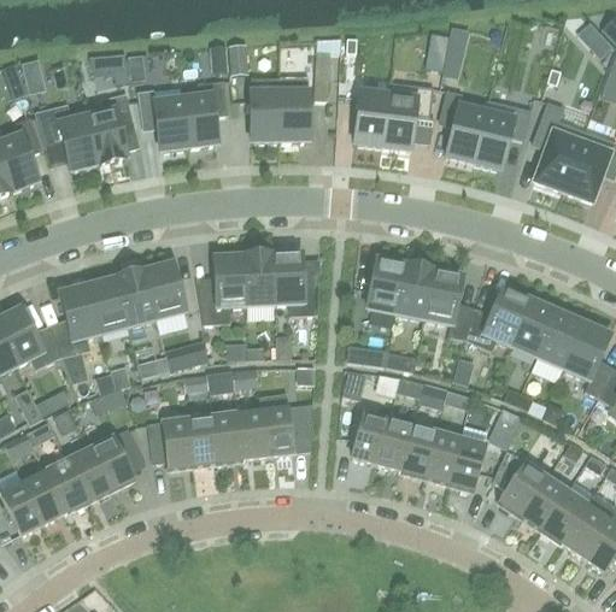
[(599,58),(611,47),(602,36),(590,47),(599,58)]
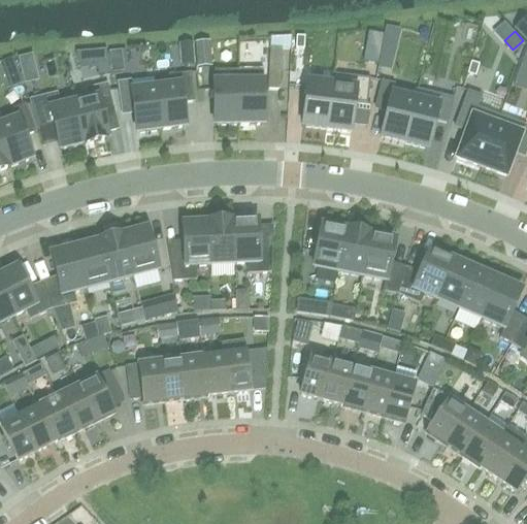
[(291,37),(291,50),(299,50),(299,37),(291,37)]
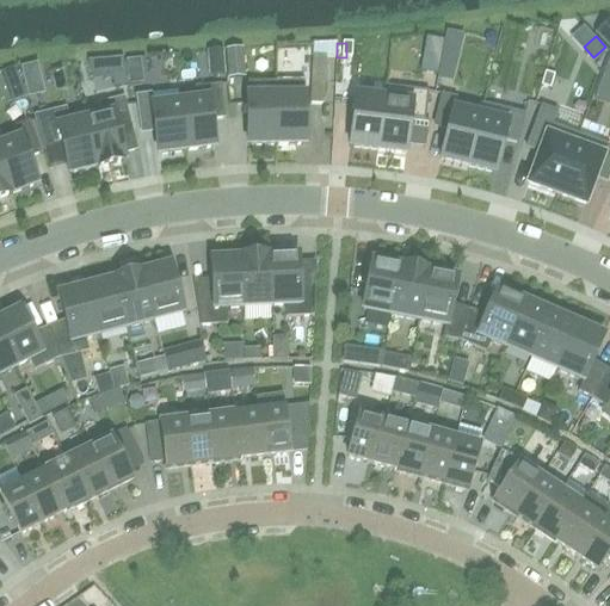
[(454,63),(456,53),(442,50),(441,61),(454,63)]
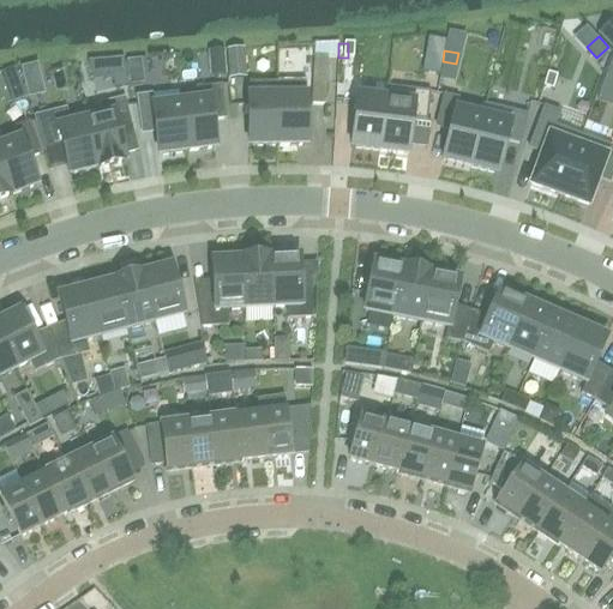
[(314,53),(312,100),(326,101),(329,53),(314,53)]
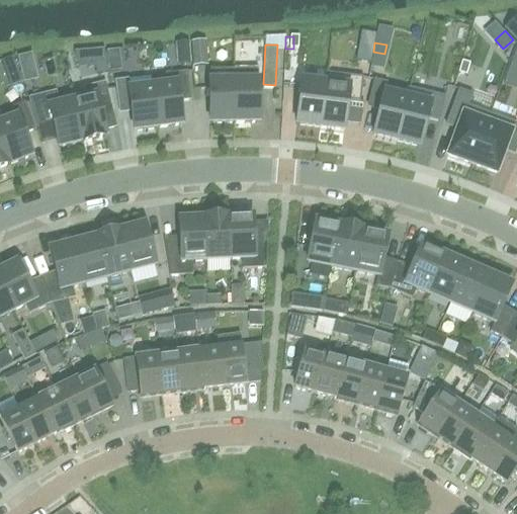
[(104,46),(90,47),(93,61),(95,70),(107,68),(104,46)]
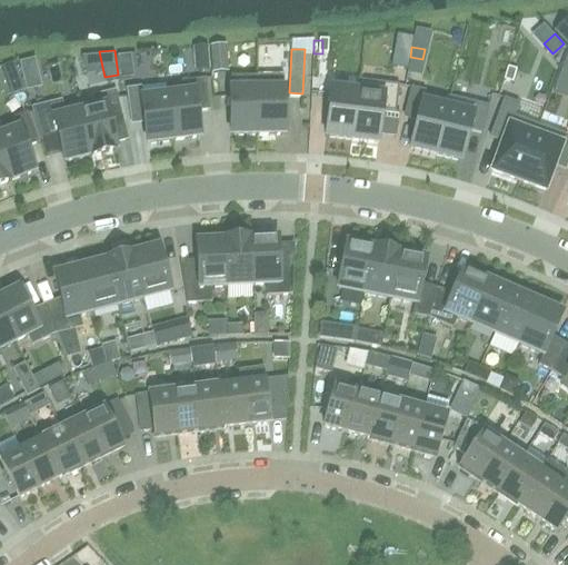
[(133,72),(130,50),(117,51),(120,75),(133,72)]
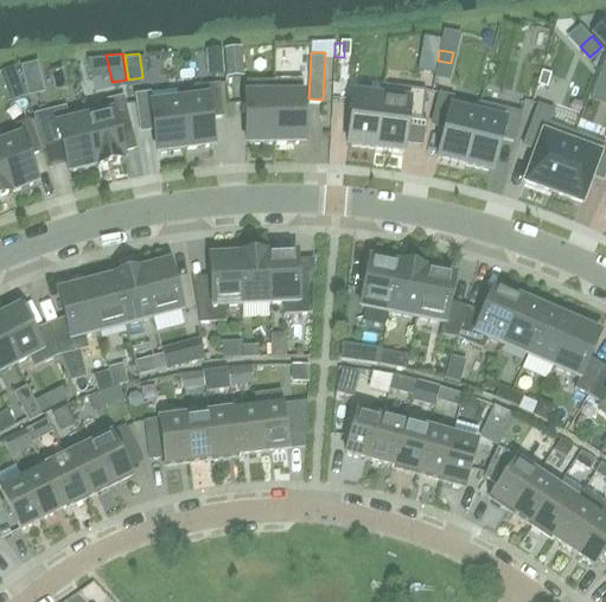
[(420,55),(419,66),(435,69),(437,58),(420,55)]
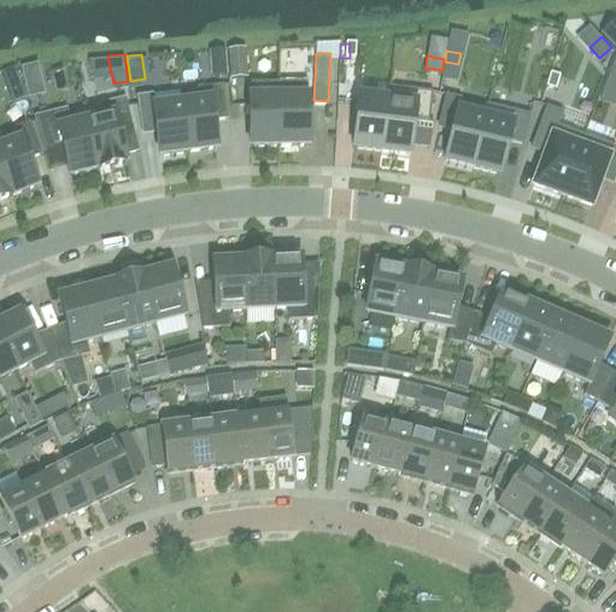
[(226,59),(210,60),(211,72),(227,71),(226,59)]
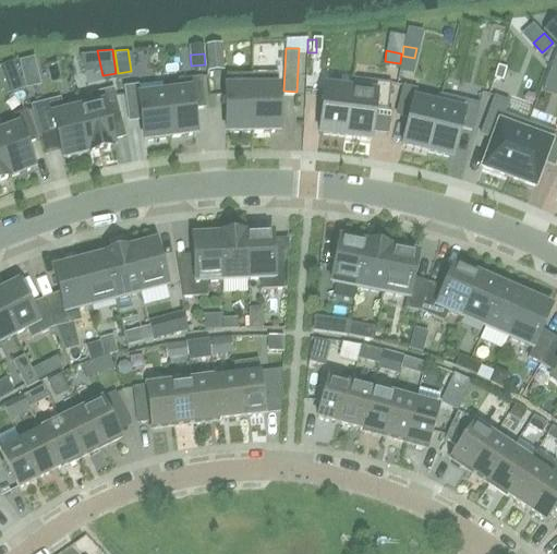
[(221,58),(206,59),(207,68),(222,67),(221,58)]
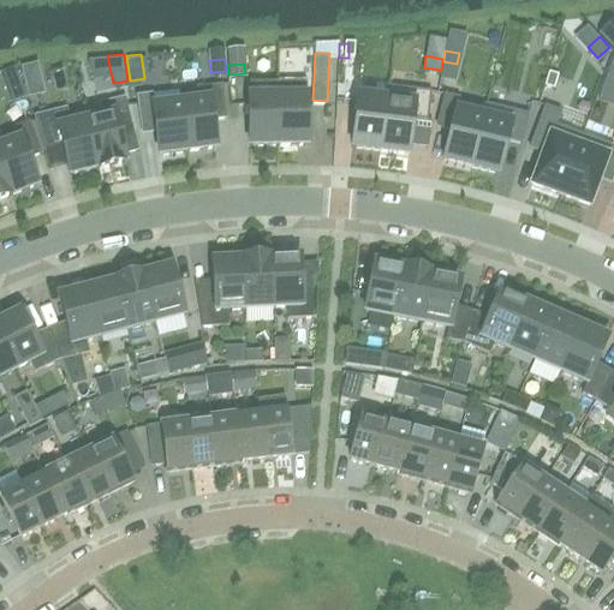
[(558,71),(548,69),(544,82),(554,84),(558,71)]
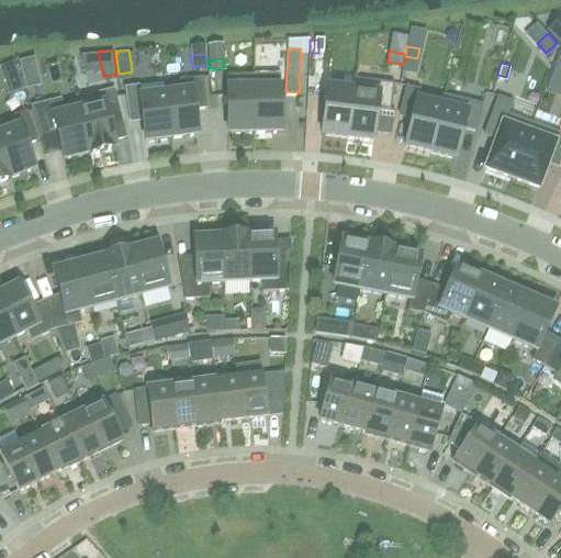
[(280,69),(254,70),(255,129),(280,129),(280,82),(280,69)]
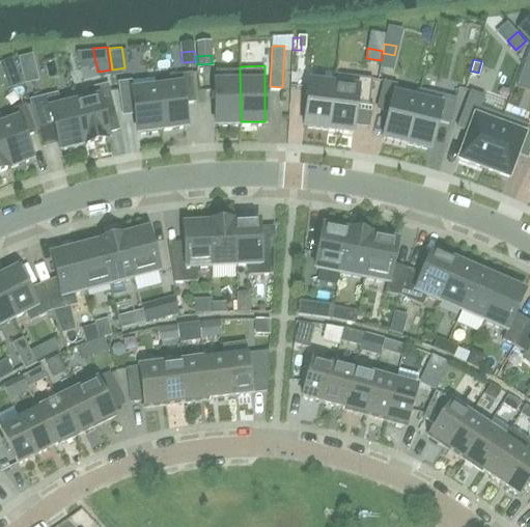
[(240,66),(215,66),(216,122),(241,121),(240,66)]
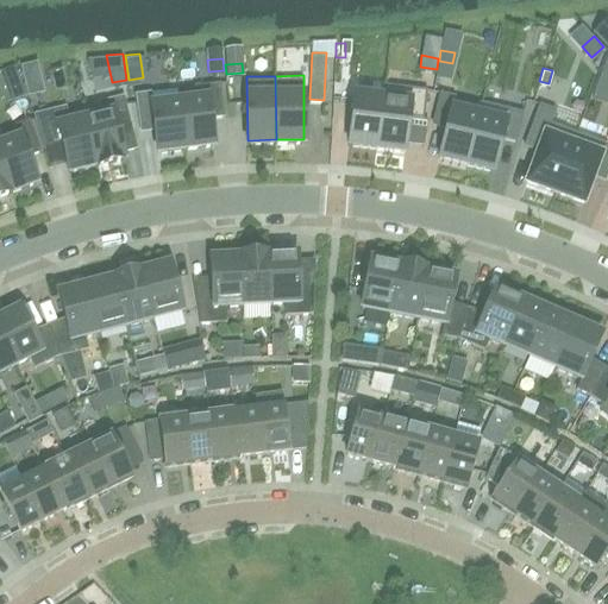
[(214,143),(211,115),(225,113),(220,80),(194,83),(195,94),(180,96),(186,146),(214,143)]
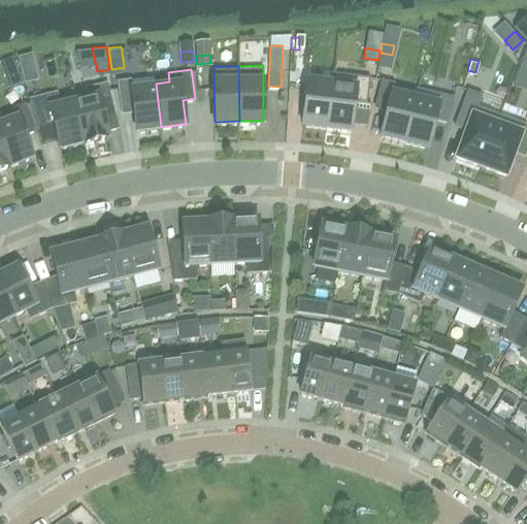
[(332,80),(326,126),(351,129),(355,99),(367,100),(370,75),(332,70),(331,80),(332,80)]
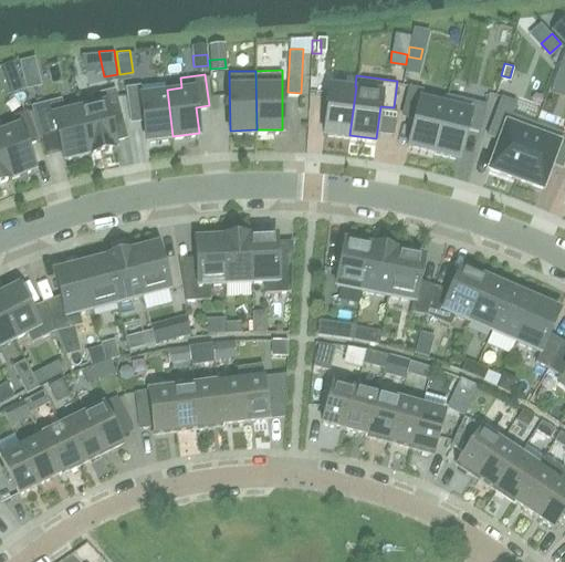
[(133,83),(125,84),(127,99),(129,114),(136,114),(143,113),(145,126),(146,139),(159,137),(173,136),(167,90),(153,91),(142,93),(140,87),(139,82),(133,83)]
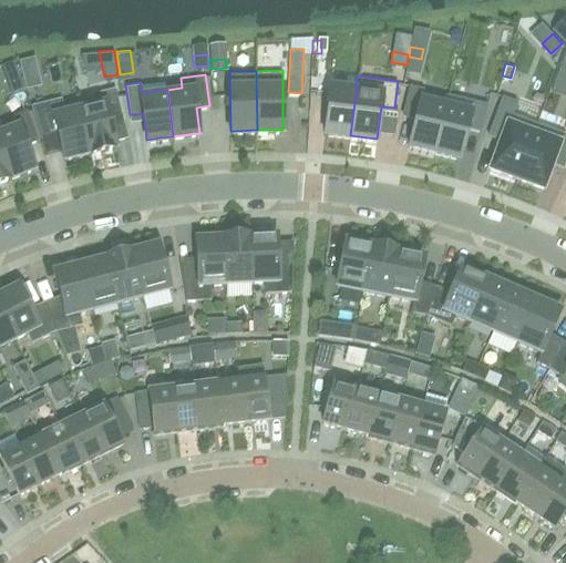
[(330,83),(325,132),(350,135),(357,86),(356,86),(330,83)]
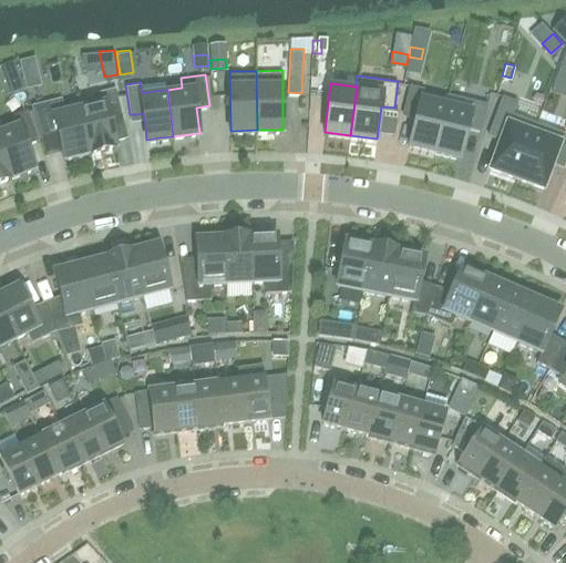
[(409,83),(403,110),(417,113),(409,144),(434,151),(448,98),(445,98),(422,92),(424,86),(409,83)]
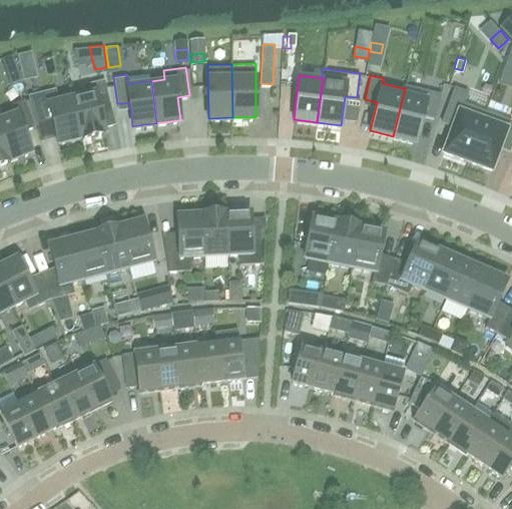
[(104,131),(99,108),(111,105),(104,78),(82,83),(84,92),(71,95),(81,136),(104,131)]
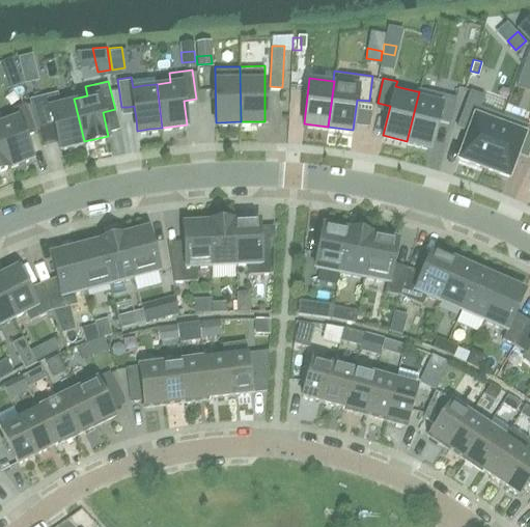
[(419,91),(407,141),(430,146),(438,117),(450,120),(456,95),(419,86),(417,91),(419,91)]
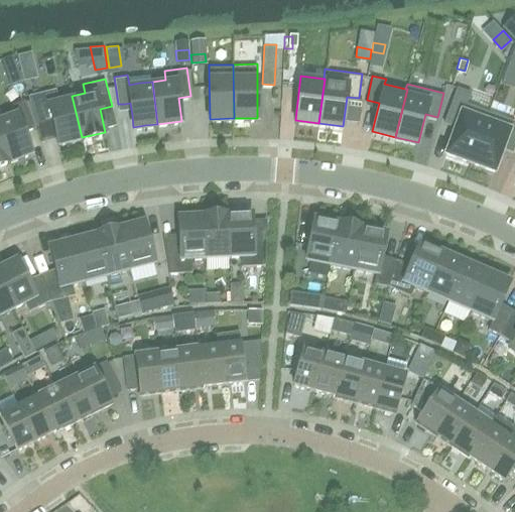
[(38,124),(53,121),(58,143),(82,137),(72,96),(59,99),(55,86),(28,94),(38,124)]
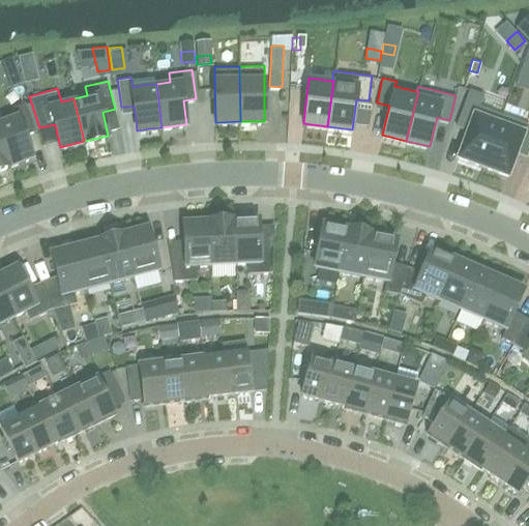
[(470,88),(457,124),(468,128),(459,155),(481,164),(482,165),(502,113),(501,113),(478,105),(483,93),(470,88)]
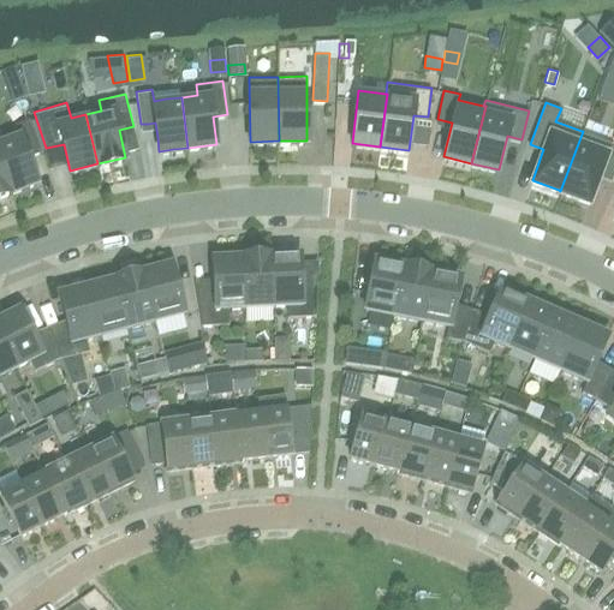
[(19,133),(0,141),(0,162),(11,191),(37,180),(28,155),(42,149),(30,118),(15,123),(19,133)]
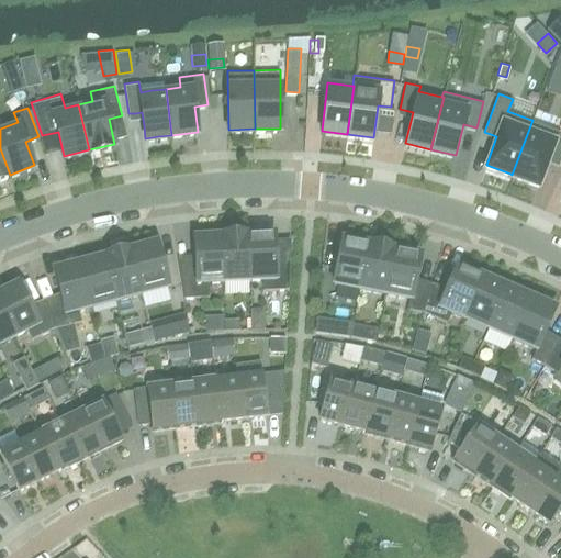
[(560,131),(533,120),(512,175),(514,175),(538,183),(549,155),(560,159),(560,131)]
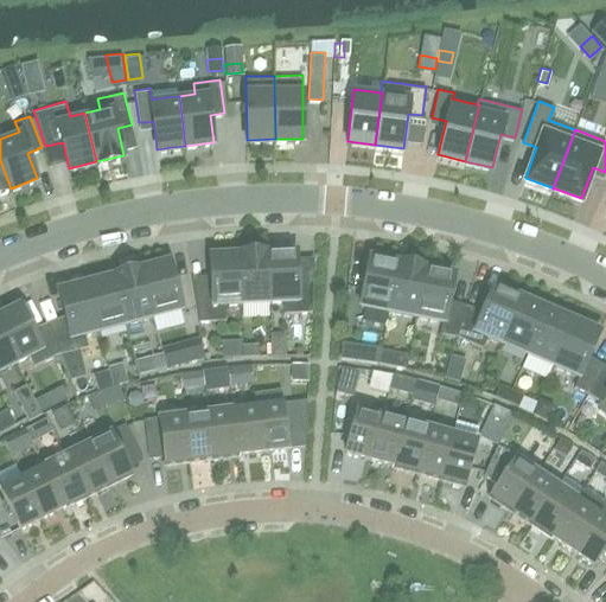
[(0,192),(11,189),(0,160),(0,192)]
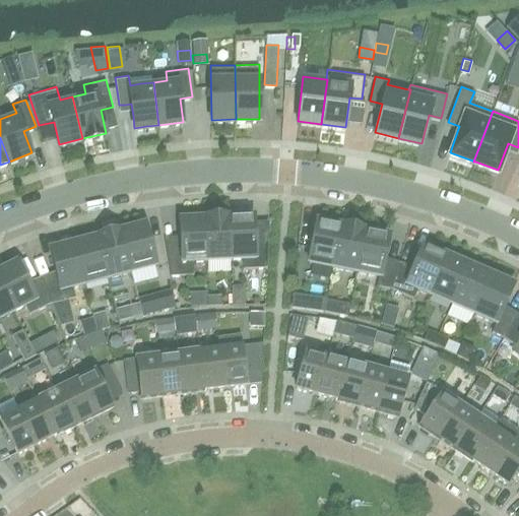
[(266,265),(268,239),(254,238),(253,213),(229,214),(231,257),(243,257),(243,266),(266,265)]
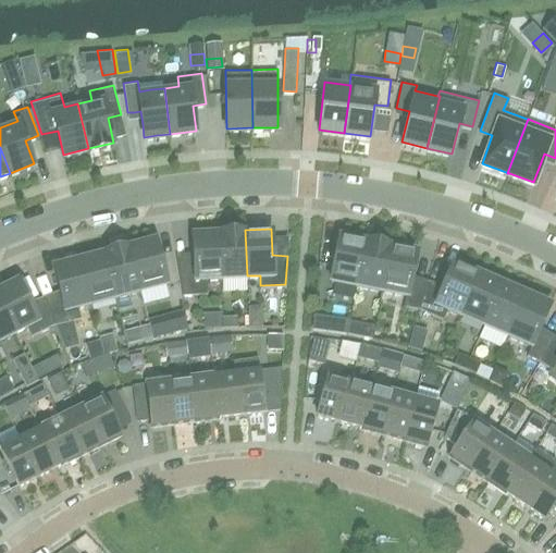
[(221,277),(247,275),(245,230),(219,231),(221,277)]
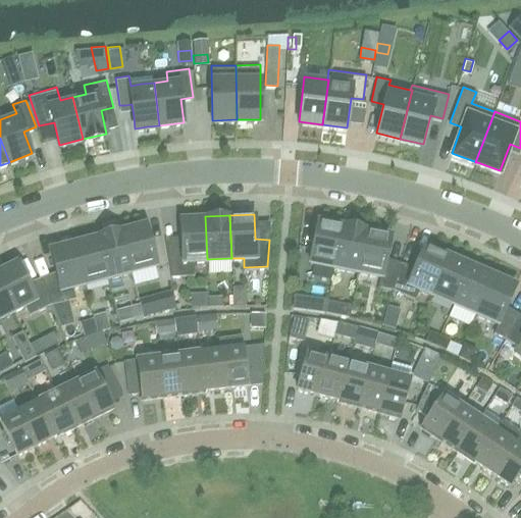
[(205,216),(180,217),(181,242),(168,243),(172,274),(195,273),(195,260),(207,259),(205,216)]
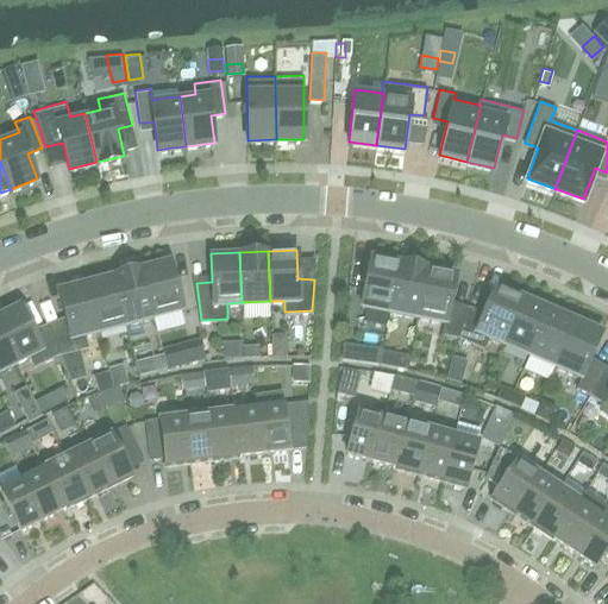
[(362,304),(390,310),(400,260),(371,256),(362,304)]
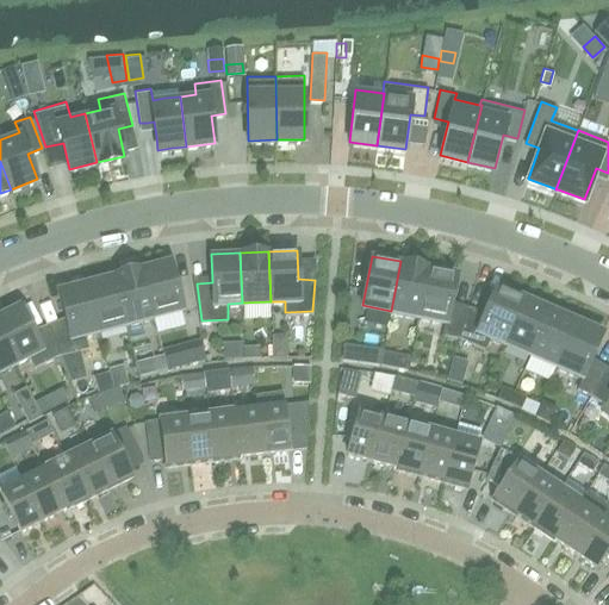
[(182,309),(169,260),(142,267),(154,316),(182,309)]
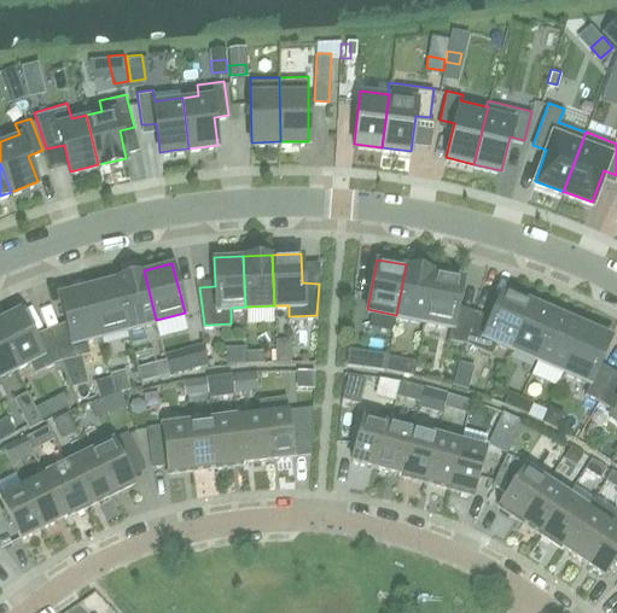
[(396,315),(424,320),(434,270),(406,264),(396,315)]
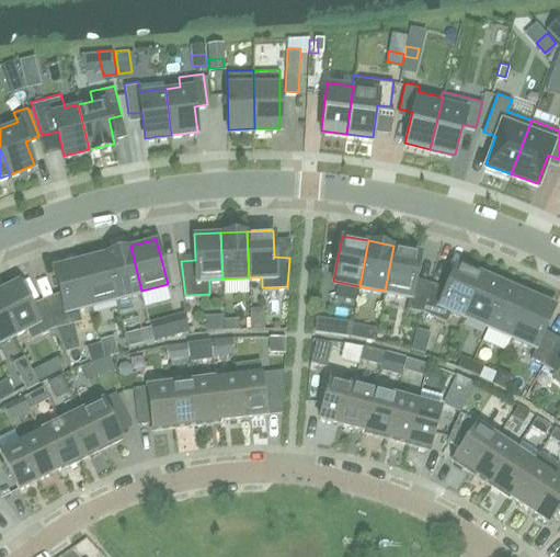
[(116,297),(141,291),(130,246),(105,252),(116,297)]
